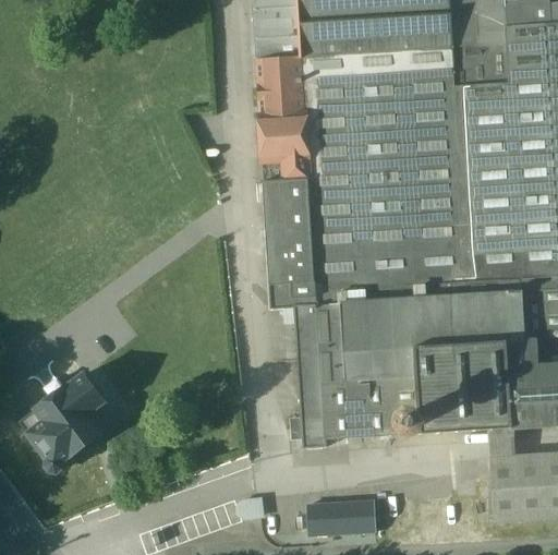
[(252,0),(259,115),(258,115),(262,161),(282,159),(283,179),(308,178),(308,188),(275,190),(282,308),(283,308),(293,306),(294,316),(301,418),(302,432),(302,447),(326,446),(326,438),(396,434),(511,427),(511,429),(557,425),(557,2),(549,3),(549,0),(252,0)]
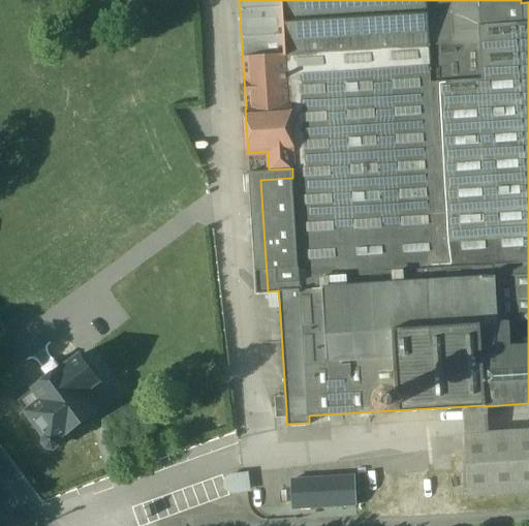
[(278,290),(269,291),(270,300),(279,300),(278,290)]
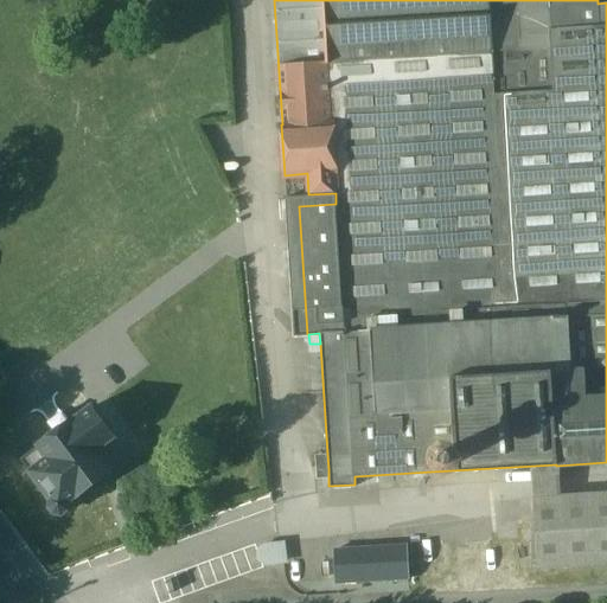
[(91,405),(20,459),(49,499),(49,507),(53,512),(63,513),(69,508),(69,501),(89,486),(93,491),(106,481),(102,476),(110,470),(95,450),(114,436),(91,405)]
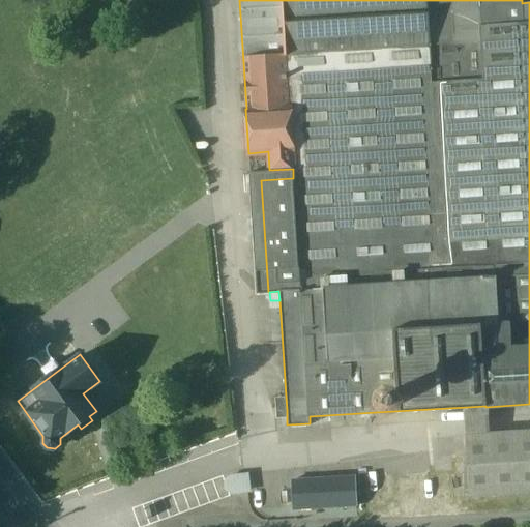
[(286,397),(275,397),(276,411),(287,410),(286,397)]
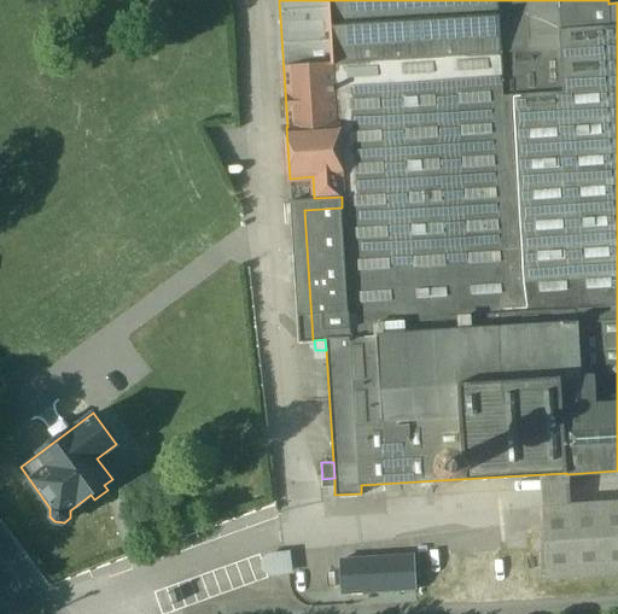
[(617,500),(542,504),(546,577),(617,572),(617,500)]
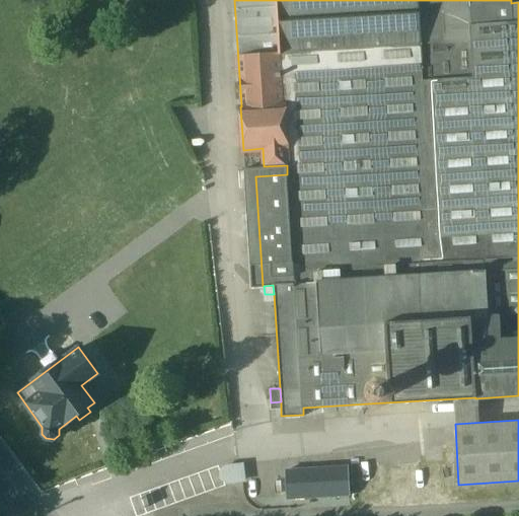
[(241,464),(232,465),(230,465),(228,468),(227,471),(228,475),(230,477),(233,478),(234,478),(242,477),(241,464)]
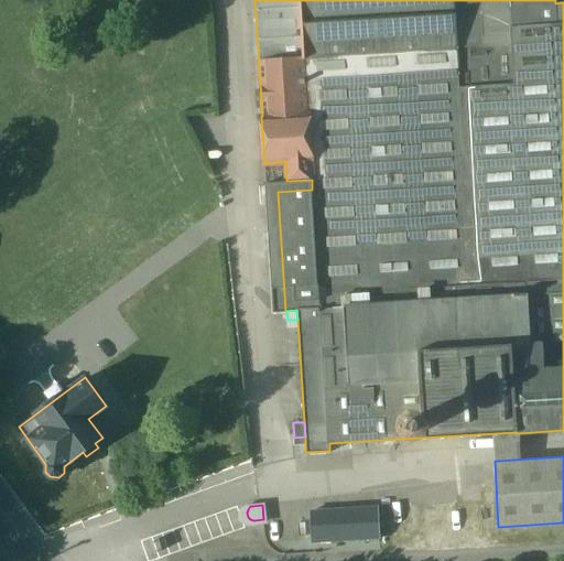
[(378,506),(310,510),(312,540),(379,536),(378,506)]
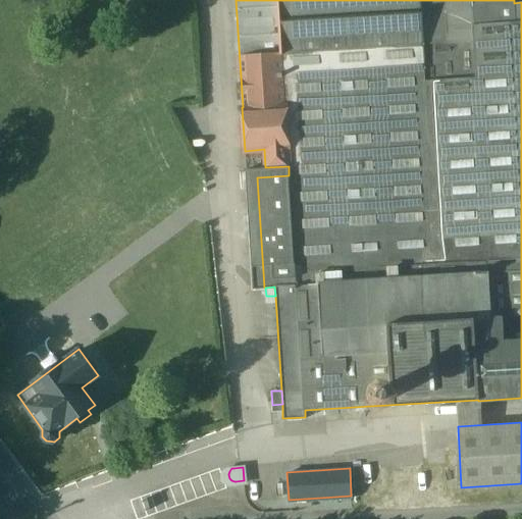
All buildings are outlined.
